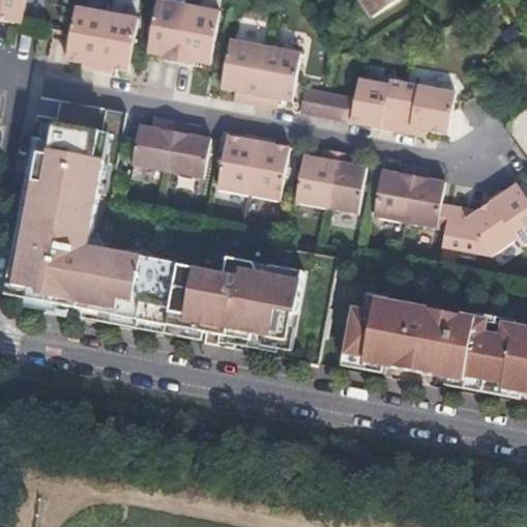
[(0,18),(20,22),(23,0),(0,0),(0,18)]
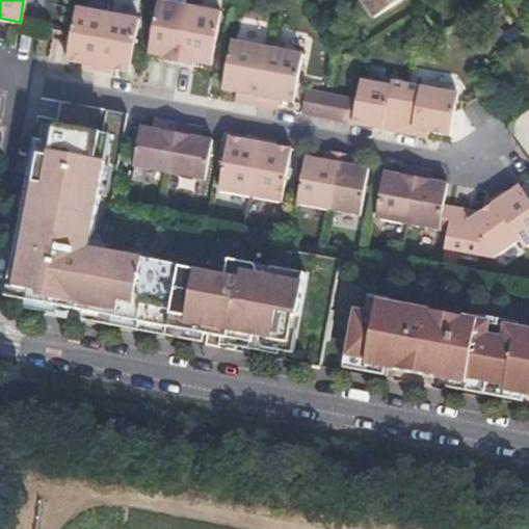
[(156,0),(147,51),(155,52),(163,54),(162,58),(178,61),(188,3),(173,0),(156,0)]
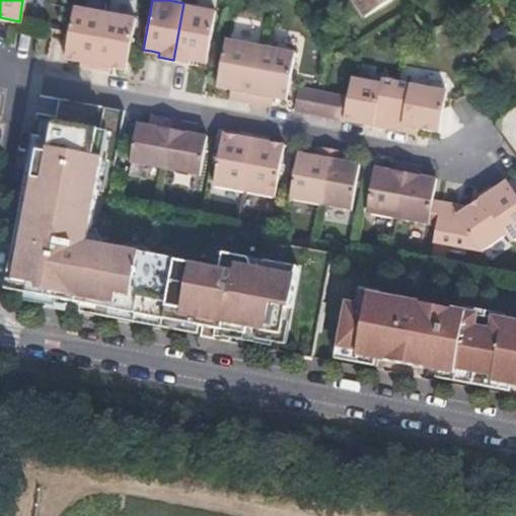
[(353,0),(362,14),(385,0),(353,0)]
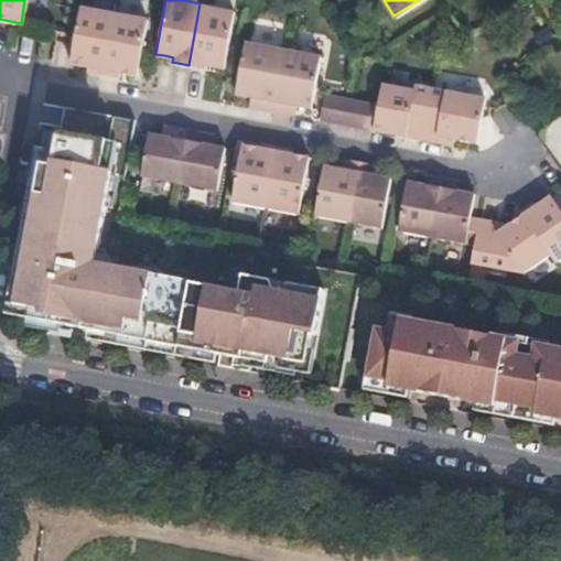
[(233,10),(200,3),(189,65),(197,66),(204,67),(205,63),(223,66),(233,10)]
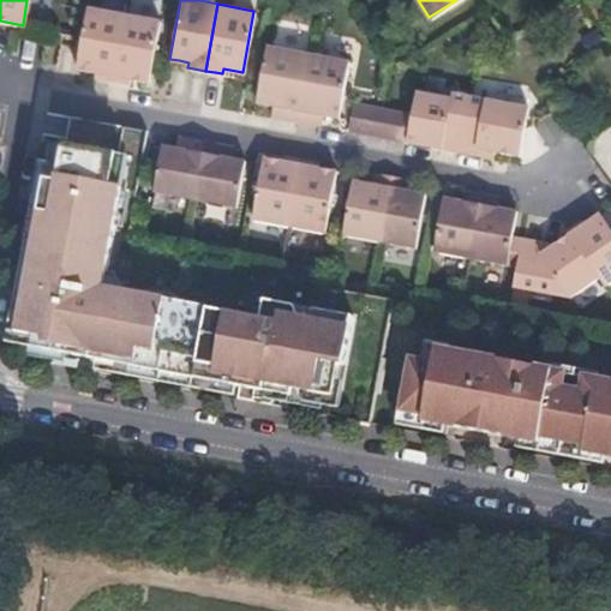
[(87,5),(75,67),(94,71),(93,76),(102,77),(111,78),(123,12),(87,5)]
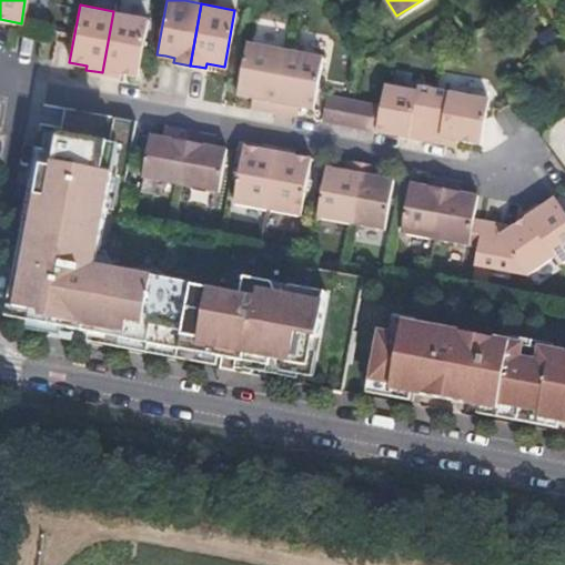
[(147,17),(113,11),(102,72),(111,74),(118,76),(119,71),(137,74),(147,17)]
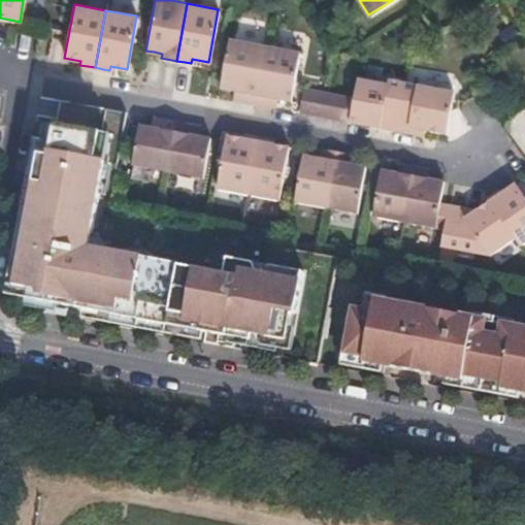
[(253,102),(263,44),(228,37),(219,87),(233,89),(231,98),(238,100),(253,102)]
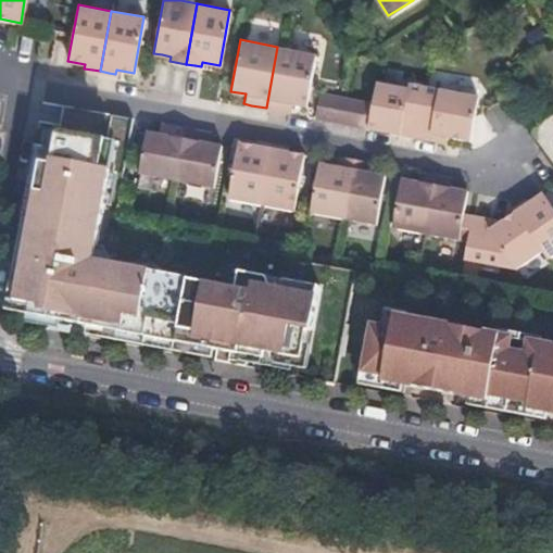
[(314,53),(277,47),(266,108),(281,111),(288,112),(290,102),(305,105),(314,53)]
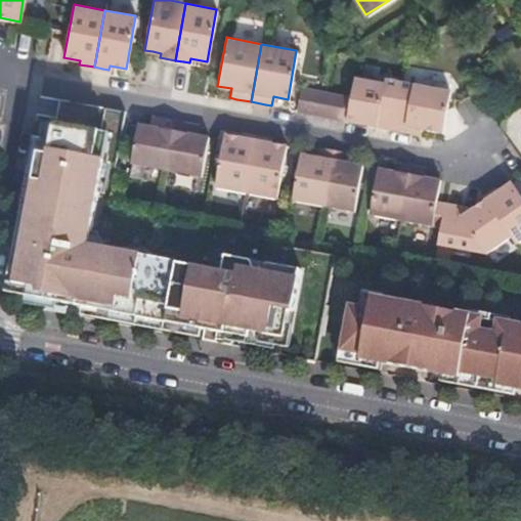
[(346,120),(389,128),(398,80),(384,77),(383,82),(354,76),(350,94),(346,120)]
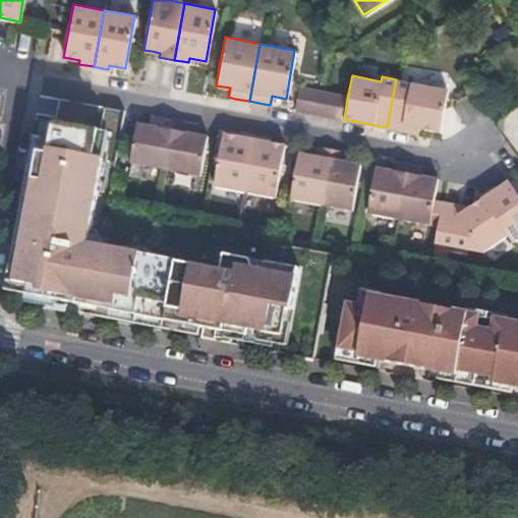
[(447,89),(396,79),(387,127),(402,130),(417,132),(418,127),(439,130),(447,89)]
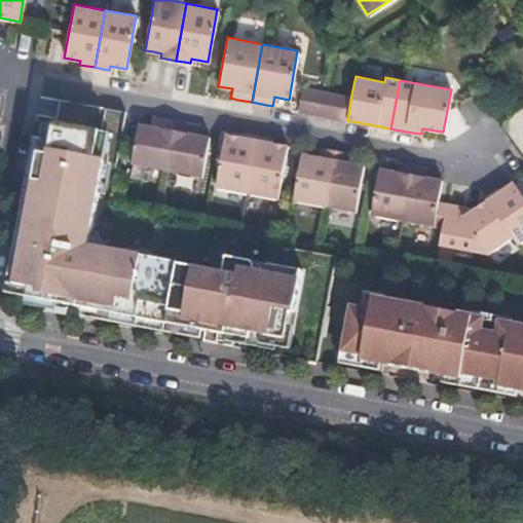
[(296,111),(347,120),(351,95),(301,85),(296,111)]
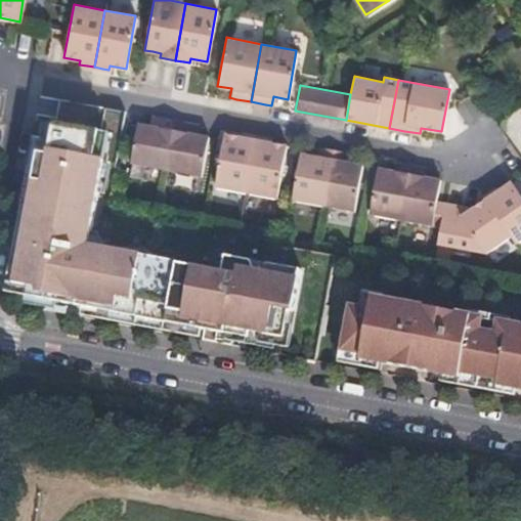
[(129,161),(165,168),(174,119),(160,116),(153,115),(150,124),(136,122),(129,161)]
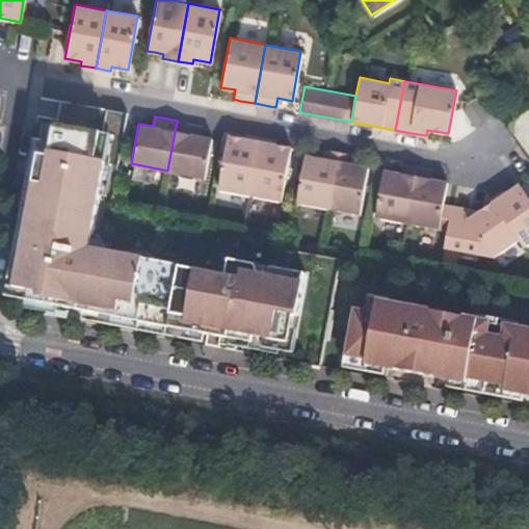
[(167,170),(203,177),(211,137),(196,134),(197,125),(191,123),(177,121),(167,170)]
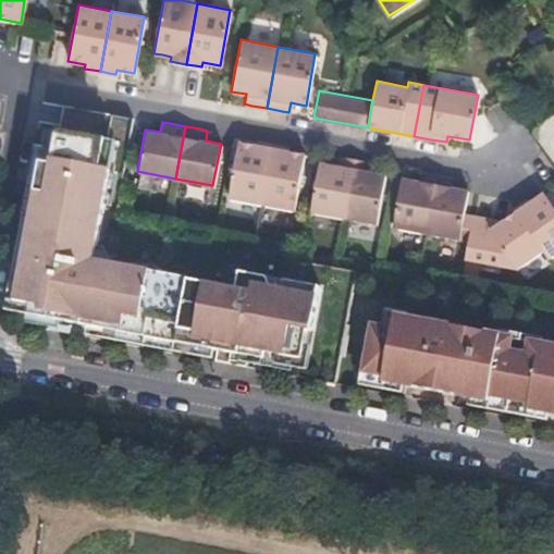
[(90,324),(175,340),(176,331),(187,278),(187,275),(157,270),(157,274),(149,272),(145,268),(93,258),(109,168),(100,165),(106,137),(57,128),(53,147),(37,144),(32,174),(37,175),(15,292),(4,290),(2,302),(25,306),(26,300),(45,305),(42,316),(82,322),(90,324)]
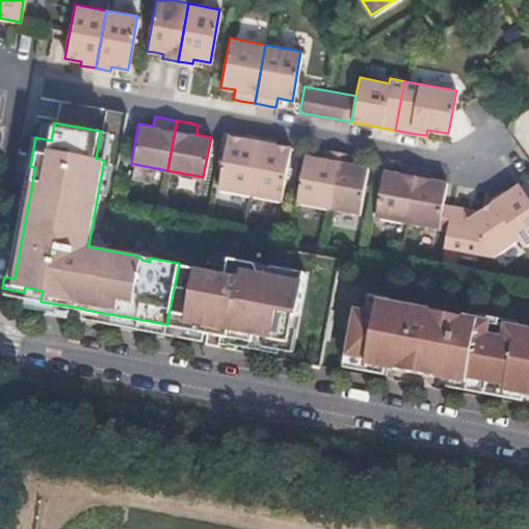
[(217,187),(248,193),(259,136),(244,133),(243,137),(227,134),(226,140),(217,187)]
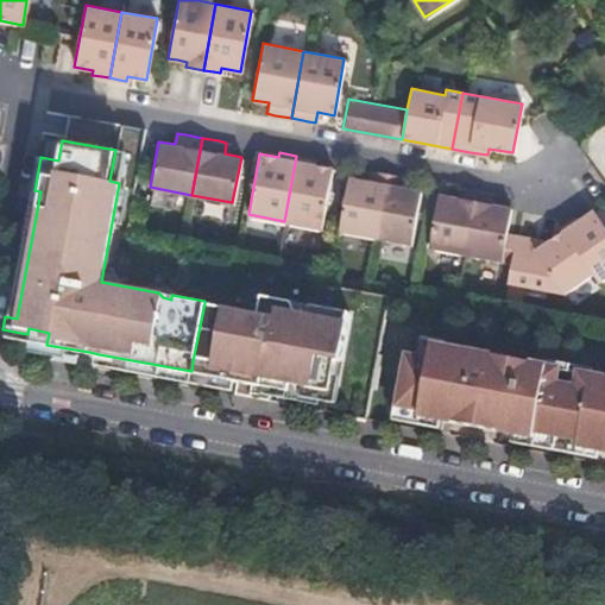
[(284,221),(320,228),(332,166),(313,163),(314,158),(296,156),(284,221)]
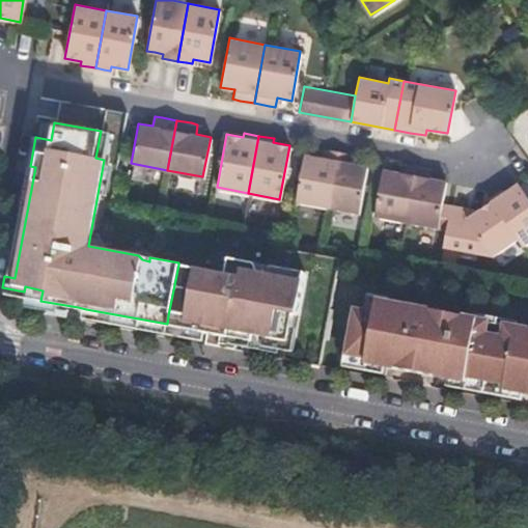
[(295,200),(326,206),(336,150),(322,147),(320,157),(303,154),(295,200)]
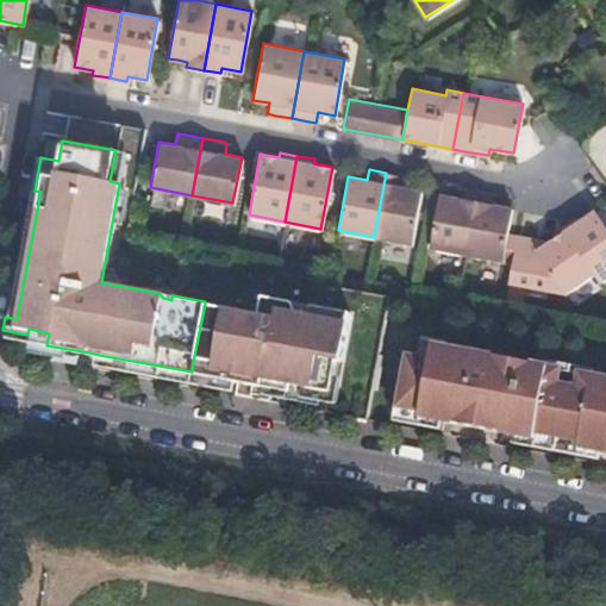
[(374,237),(411,244),(420,191),(401,187),(404,176),(386,173),(374,237)]
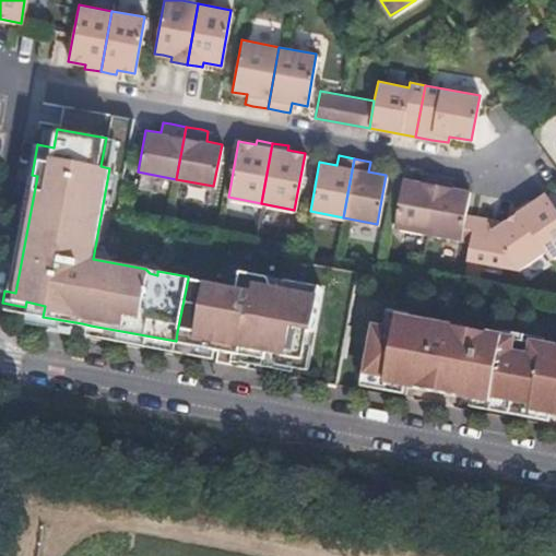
[(393,226),(426,233),(437,174),(422,170),(420,180),(402,177),(393,226)]
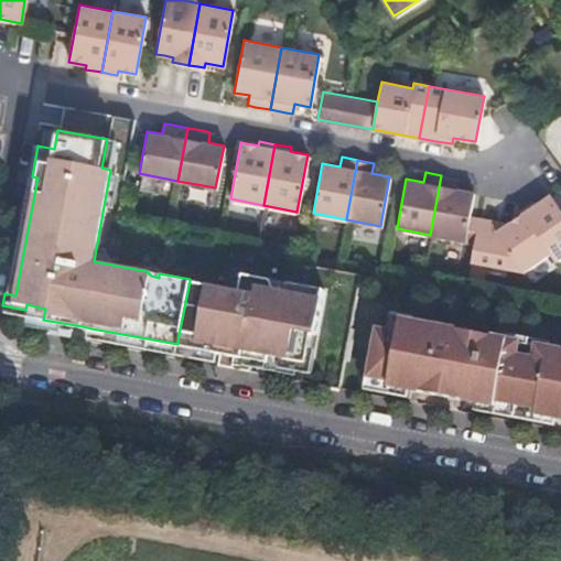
[(430,235),(463,241),(464,240),(468,215),(473,192),(455,189),(457,179),(441,175),(430,235)]
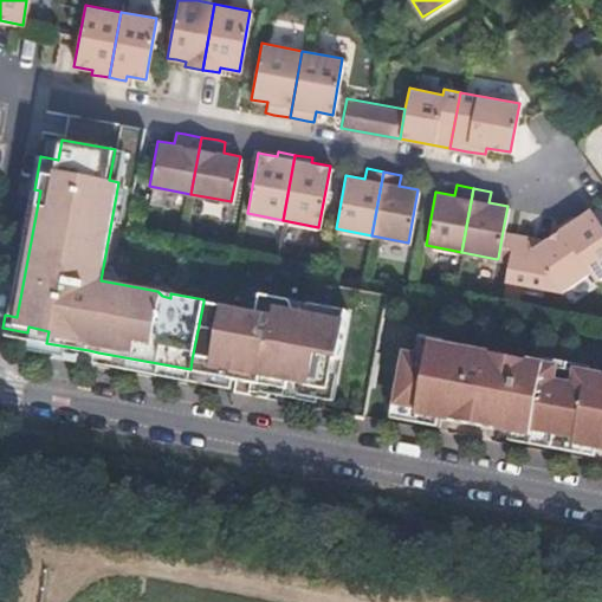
[(594,280),(601,274),(601,227),(589,208),(588,209),(574,219),(570,215),(556,225),(560,228),(588,271),(594,280)]
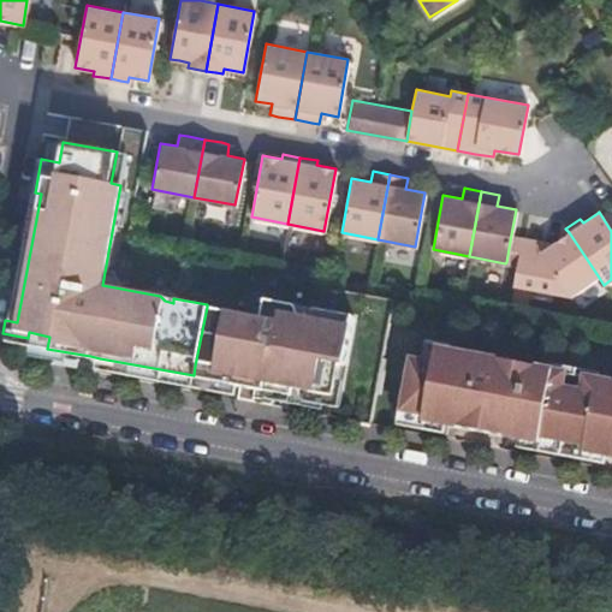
[(521,236),(511,235),(506,262),(516,263),(511,285),(568,296),(598,275),(569,232),(554,242),(521,236)]
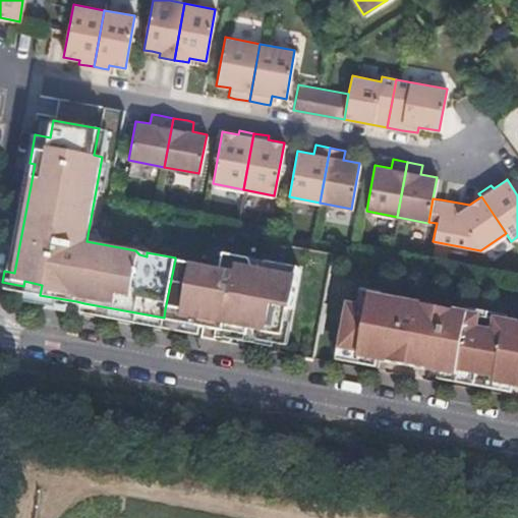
[(175,260),(165,309),(181,312),(179,321),(200,325),(199,335),(213,338),(228,340),(229,333),(230,330),(245,333),(246,327),(281,333),(286,306),(290,307),(298,267),(265,260),(263,269),(250,266),(246,256),(223,252),(220,268),(175,260)]
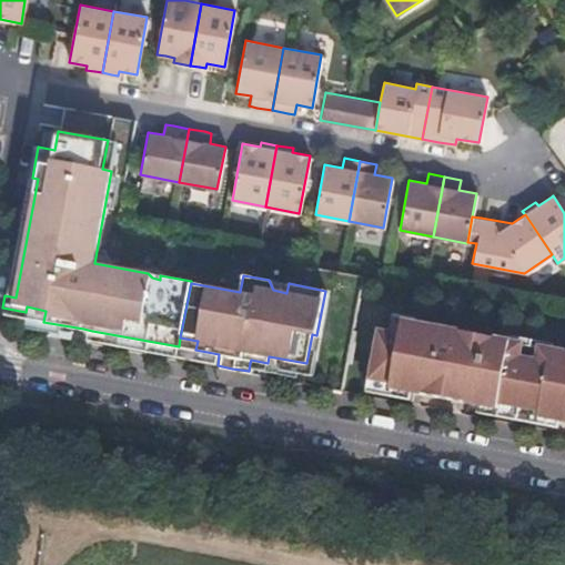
[(367,371),(392,375),(391,383),(496,404),(510,334),(404,314),(402,326),(377,321),(367,371)]
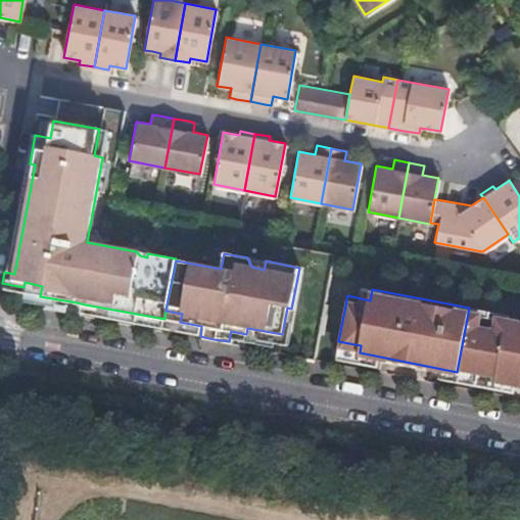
[(519,316),(469,306),(457,372),(519,383),(519,316)]
